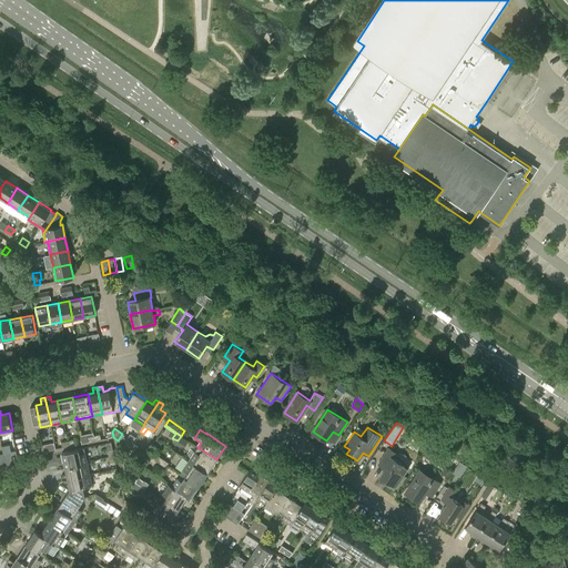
[(56,449),(54,443),(41,445),(42,452),(56,449)]
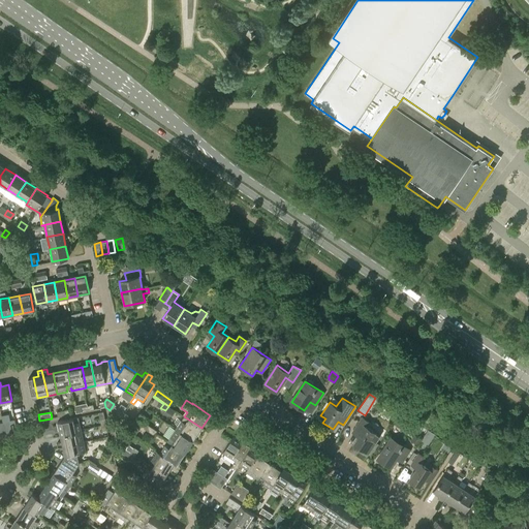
[(201,428),(184,416),(181,421),(177,418),(174,424),(178,426),(176,429),(193,440),(201,428)]
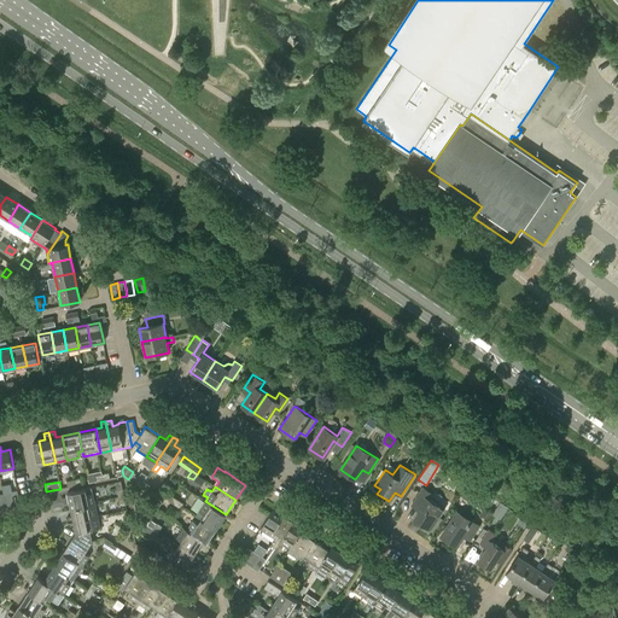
[(71,509),(95,505),(93,493),(92,488),(86,489),(86,488),(68,493),(71,509)]
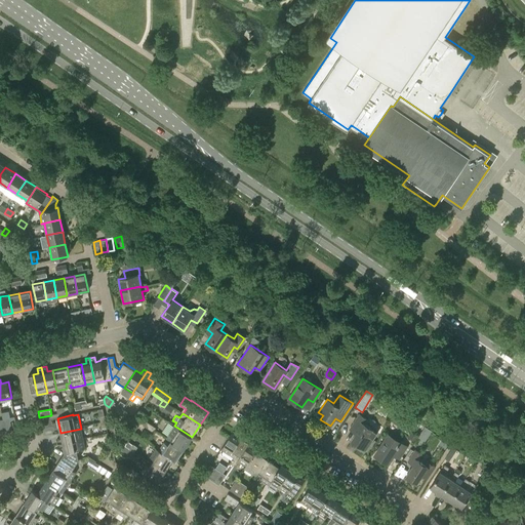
[(351,440),(366,449),(377,432),(364,423),(366,419),(359,414),(351,427),(357,431),(351,440)]
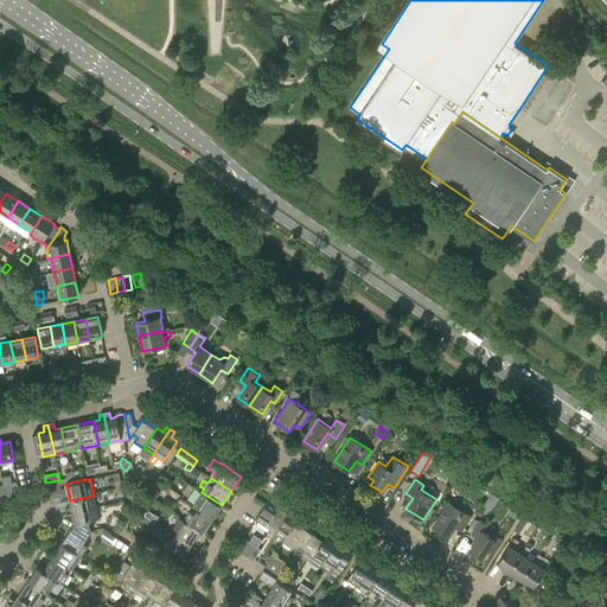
[(202,492),(192,506),(197,509),(212,519),(222,505),(202,492)]
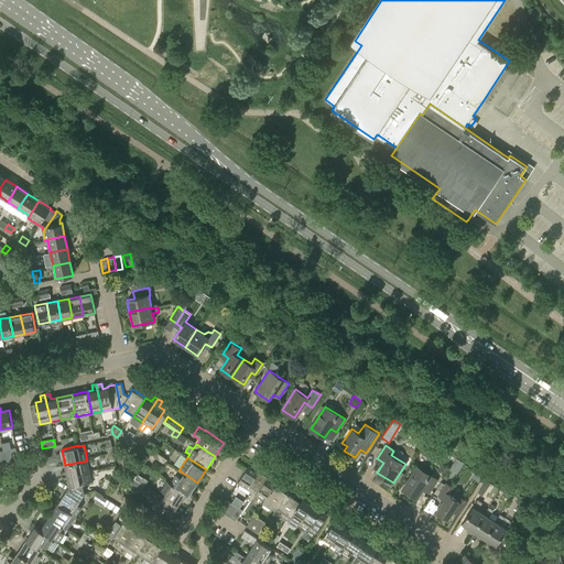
[(456,472),(462,462),(454,458),(449,468),(456,472)]
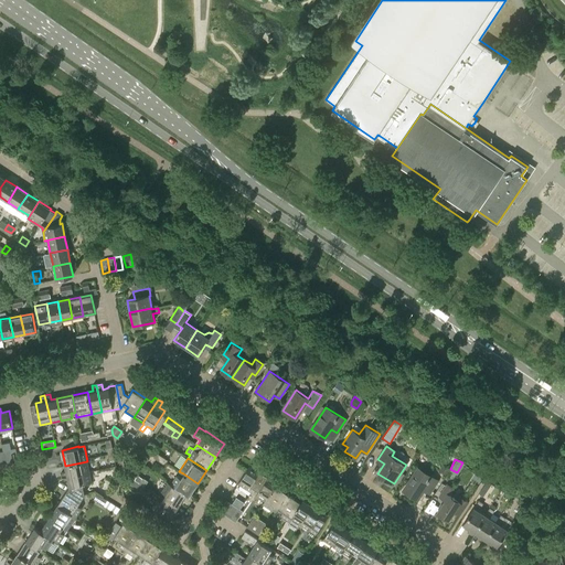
[(62,477),(89,471),(87,461),(65,466),(66,471),(61,472),(62,477)]
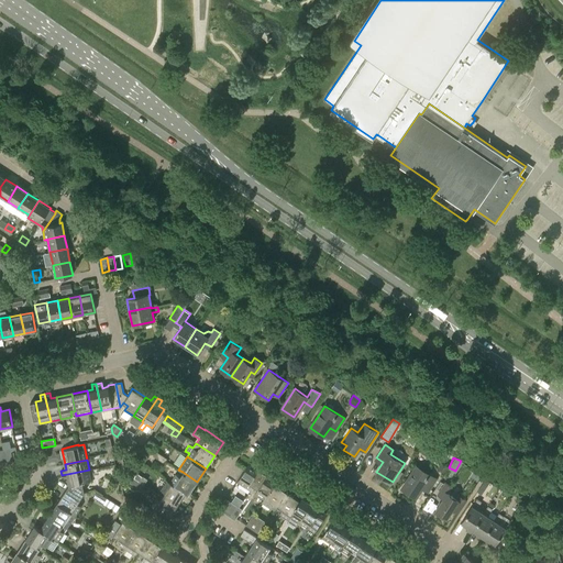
[(236,482),(246,487),(251,490),(263,472),(249,463),(236,482)]
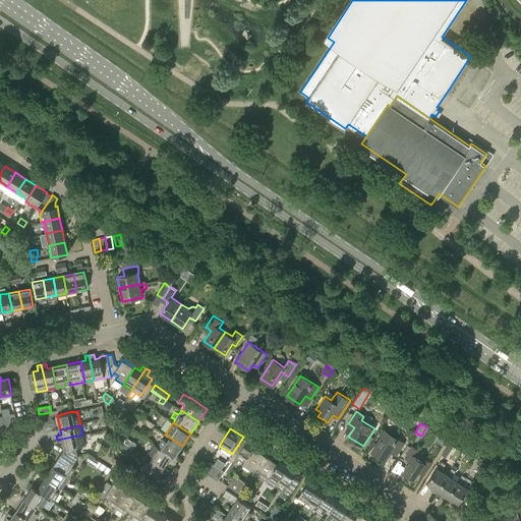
[(396,455),(403,444),(386,432),(372,452),(385,460),(390,451),(396,455)]
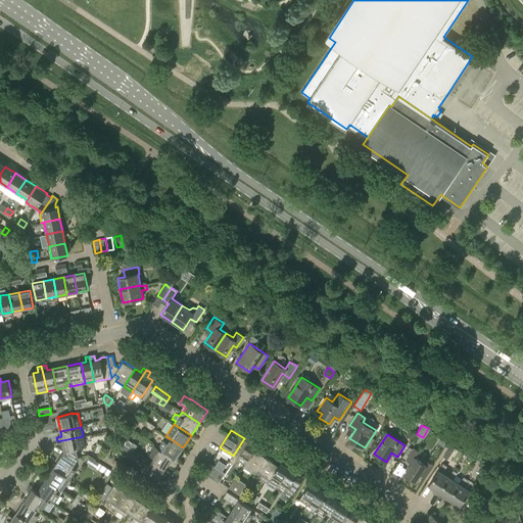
[(85,446),(83,436),(57,441),(58,445),(63,444),(64,450),(77,448),(85,446)]
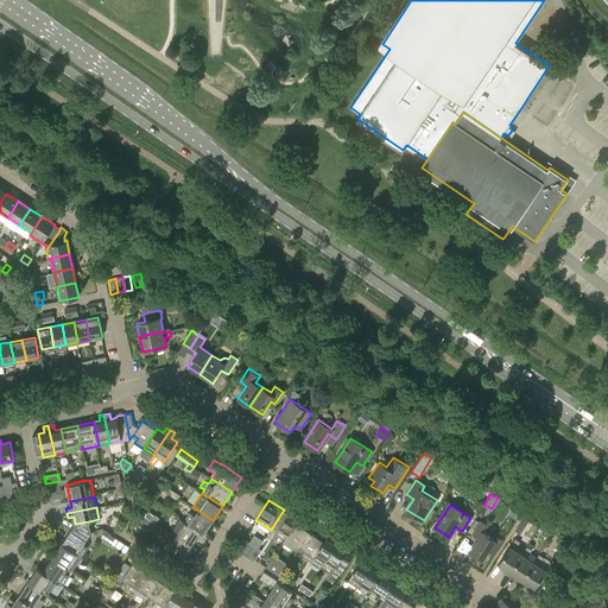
[(203,534),(213,520),(197,510),(195,514),(190,512),(183,521),(200,533),(203,534)]
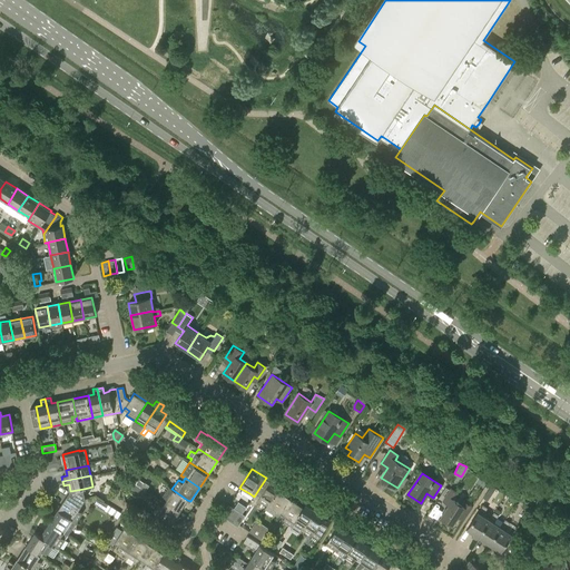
[(254,497),(257,499),(266,505),(277,490),(279,487),(266,478),(254,497)]
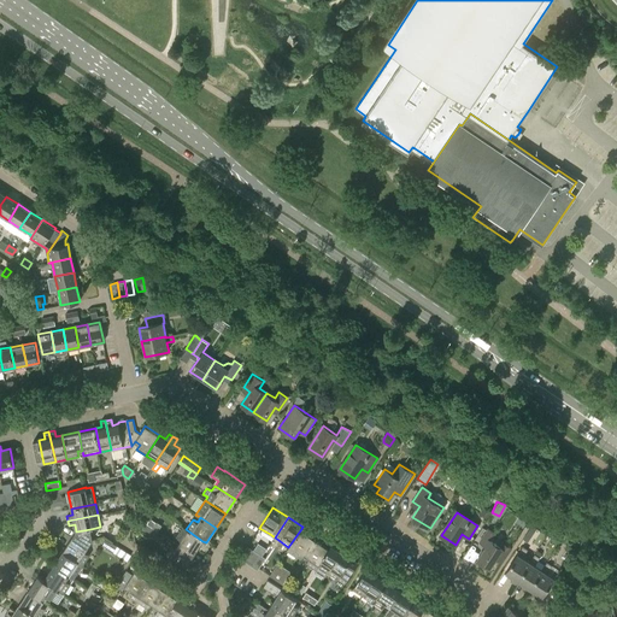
[(150,519),(147,524),(158,532),(162,526),(157,522),(156,523),(150,519)]
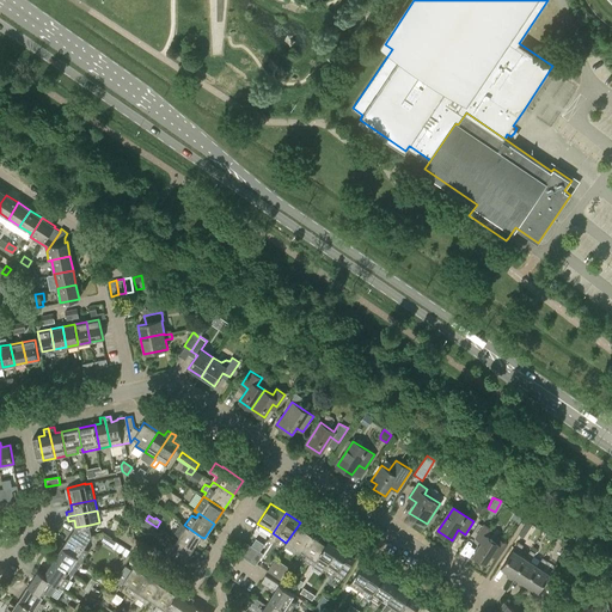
[(153,533),(157,527),(146,520),(142,518),(139,524),(148,530),(153,533)]
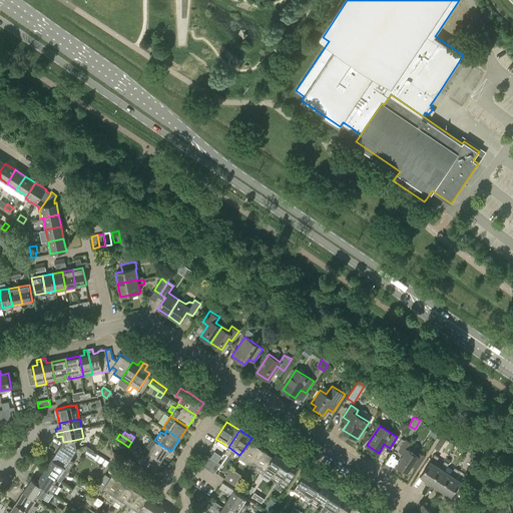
[(148,453),(161,461),(168,450),(154,440),(152,438),(146,446),(150,449),(148,453)]
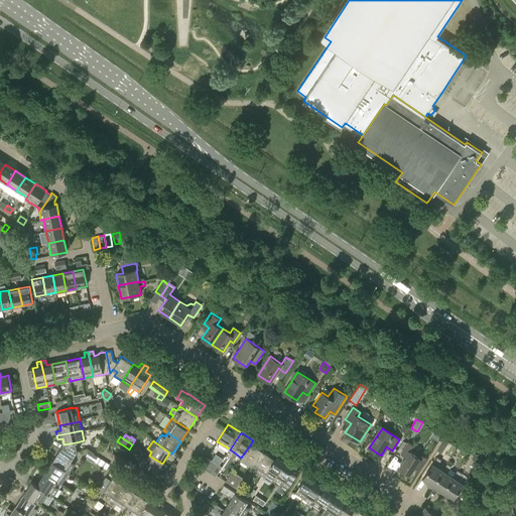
[(76,442),(63,444),(60,448),(74,457),(78,452),(76,442)]
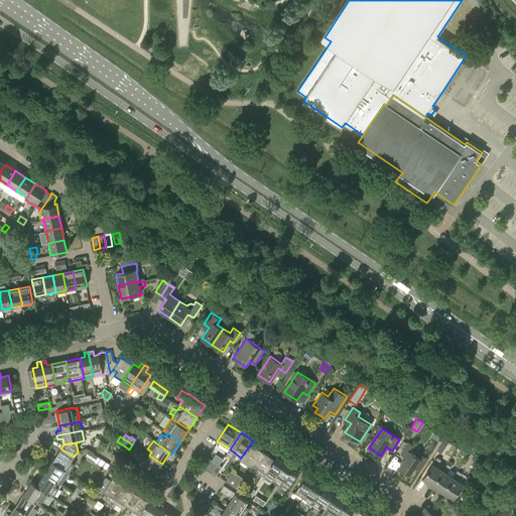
[(419,457),(418,457),(410,452),(414,446),(408,442),(401,454),(406,457),(399,468),(409,475),(414,468),(419,471),(427,459),(423,456),(422,456),(421,456),(420,456),(419,457)]
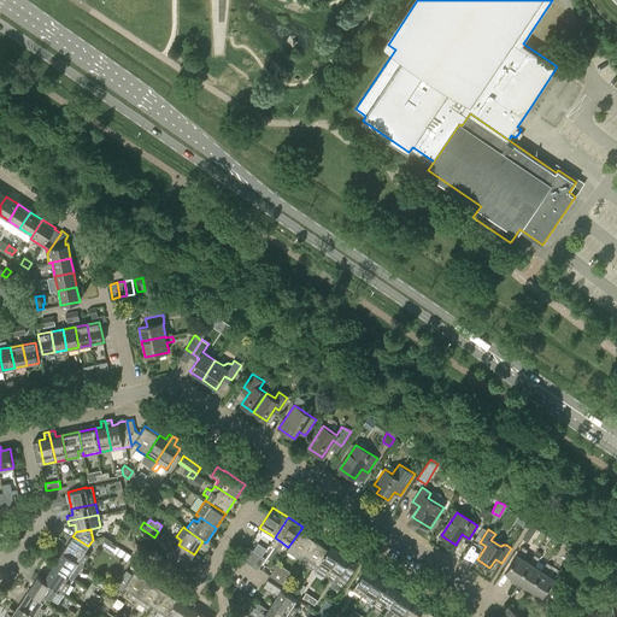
[(304,554),(315,539),(300,530),(288,547),(287,550),(297,557),(300,552),(304,554)]
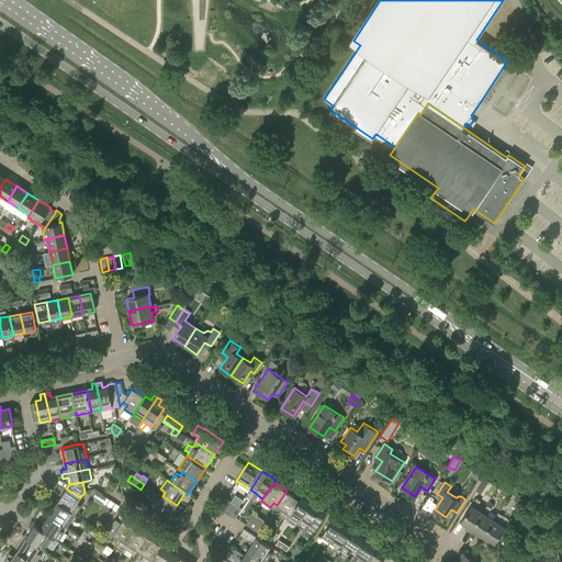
[(80,497),(66,489),(57,502),(76,514),(81,505),(77,502),(80,497)]
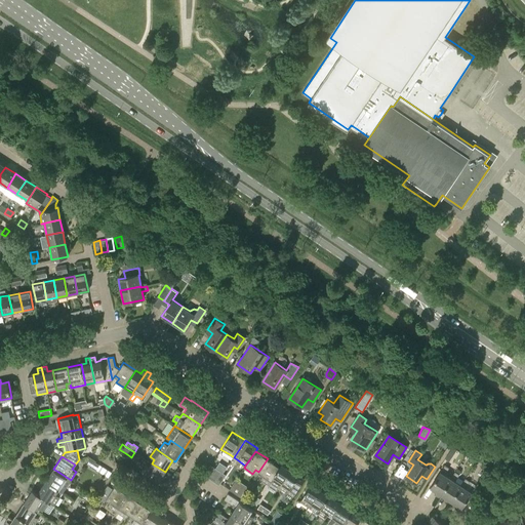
[(271,482),(280,467),(268,458),(258,472),(263,475),(260,479),(269,484),(271,482)]
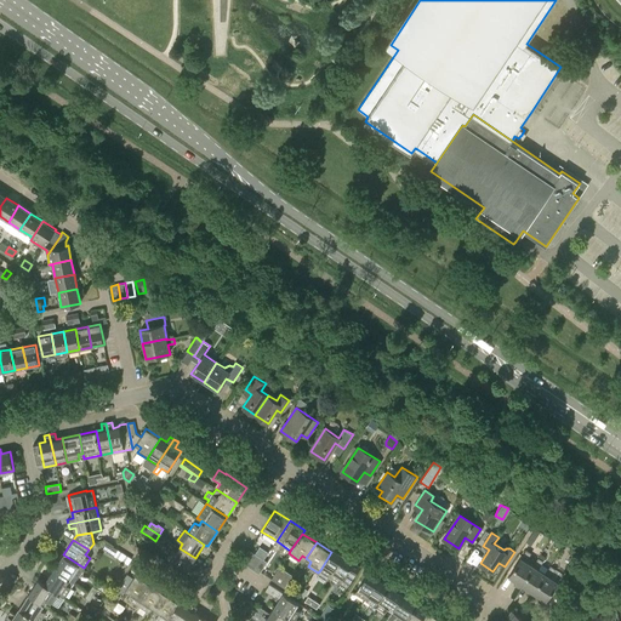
[(106,543),(103,548),(114,556),(118,550),(113,546),(112,547),(106,543)]
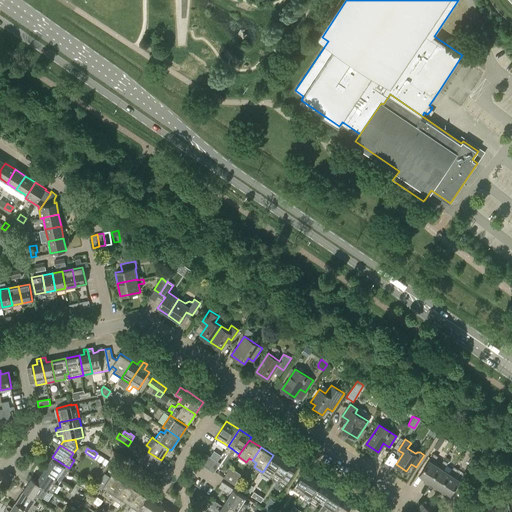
[(273,455),(264,470),(272,475),(286,454),(282,451),(279,456),(275,452),(273,455)]
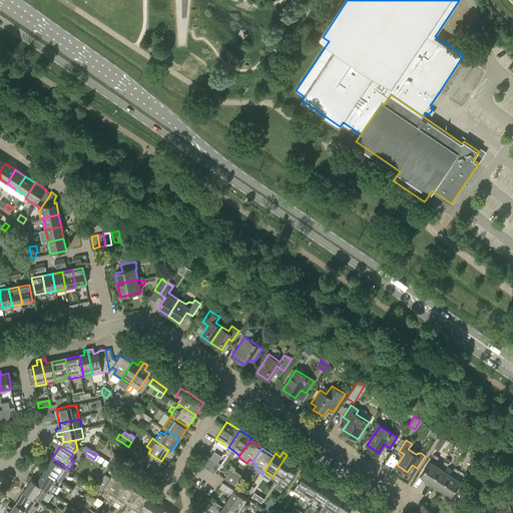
[(153,474),(161,461),(148,453),(145,457),(141,454),(136,462),(149,471),(153,474)]
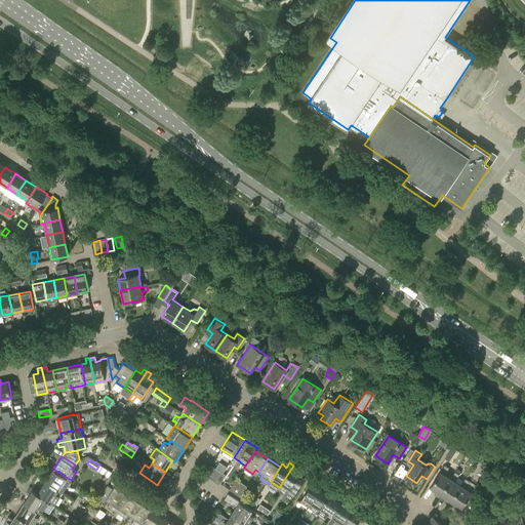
[(204,475),(209,478),(215,468),(210,465),(204,475)]
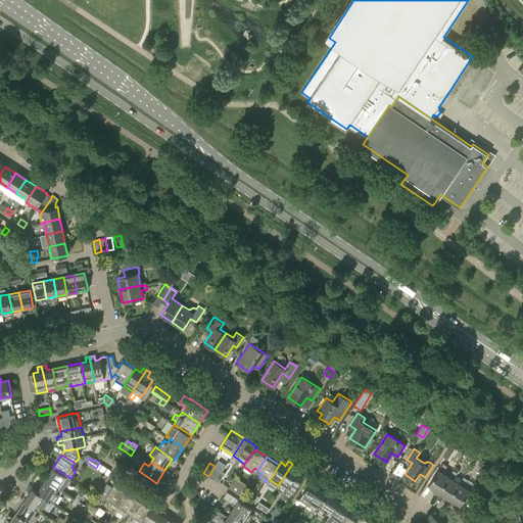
[(434,489),(432,492),(437,495),(448,476),(442,473),(447,466),(442,463),(438,470),(428,485),(434,489)]
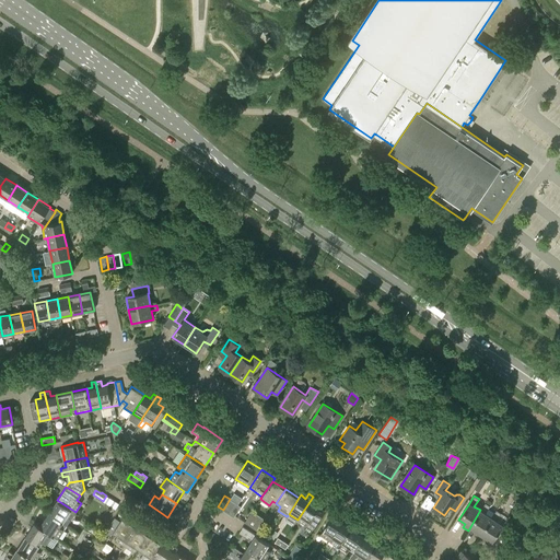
[(313,497),(298,520),(306,525),(304,529),(310,533),(324,511),(313,503),(316,499),(313,497)]
